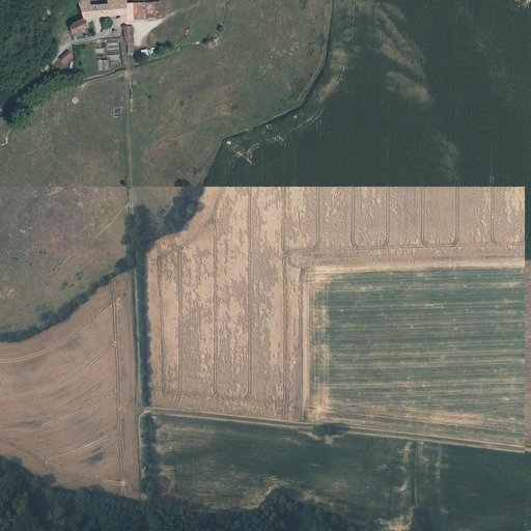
[(103,16),(102,0),(95,0),(89,0),(79,1),(81,9),(82,14),(84,19),(83,20),(84,21),(87,20),(93,17),(103,16)]
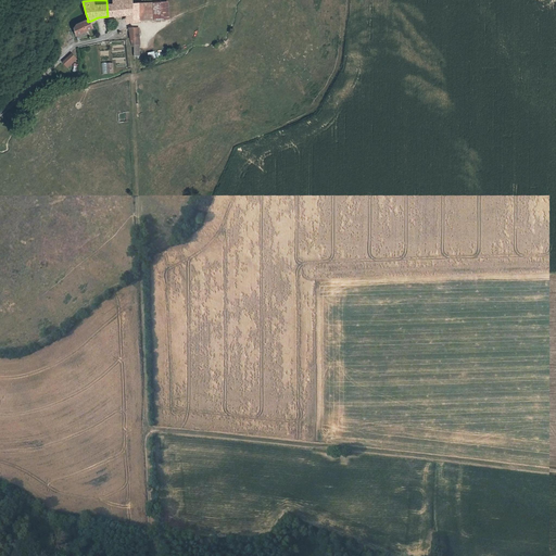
[(133,5),(131,0),(106,0),(108,16),(129,15),(130,23),(134,23),(134,22),(133,5)]
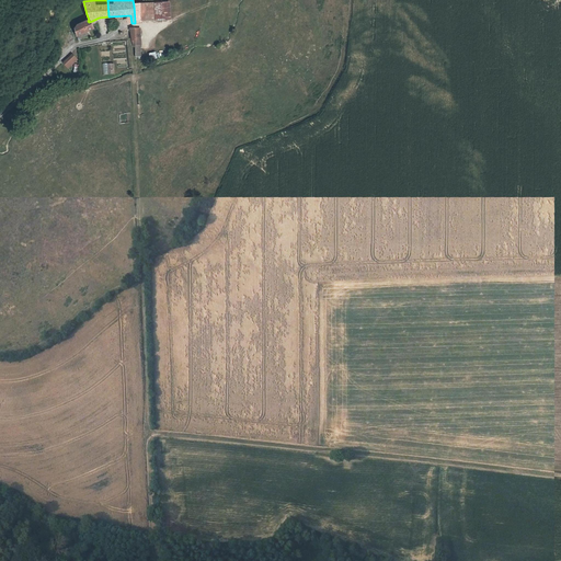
[(153,22),(153,4),(140,4),(141,22),(153,22)]
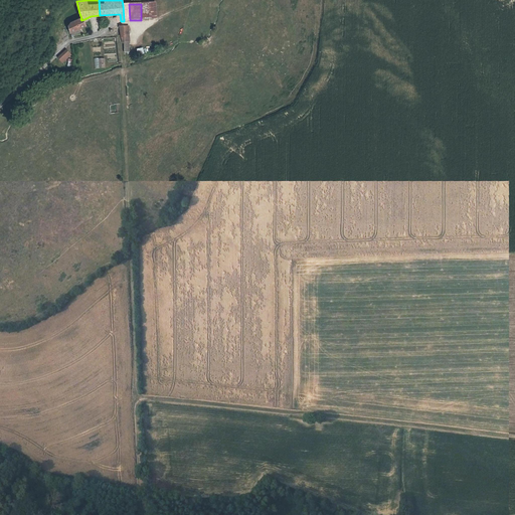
[(88,26),(84,19),(81,20),(80,19),(70,23),(69,27),(71,33),(88,26)]
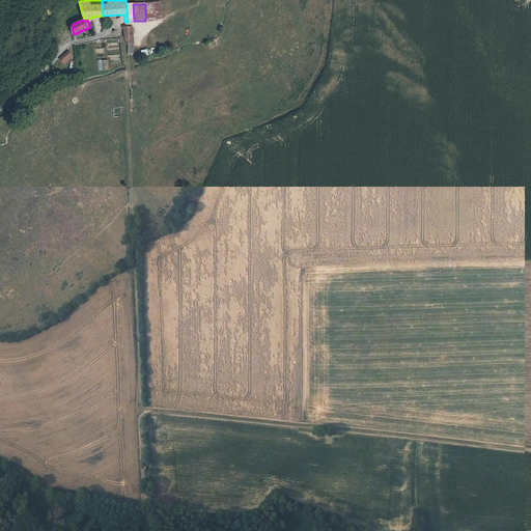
[(215,38),(206,42),(208,48),(217,45),(215,38)]
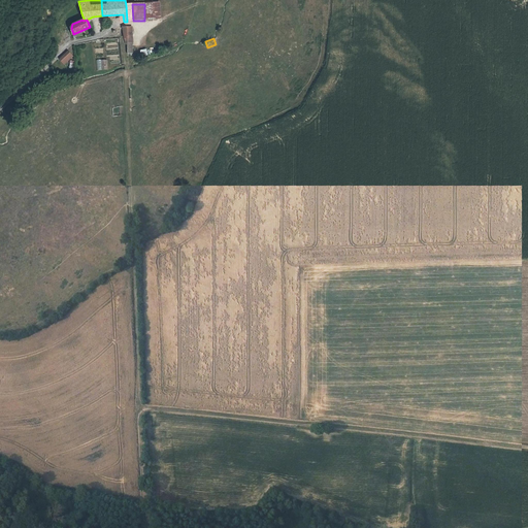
[(67,50),(58,58),(64,64),(73,55),(67,50)]
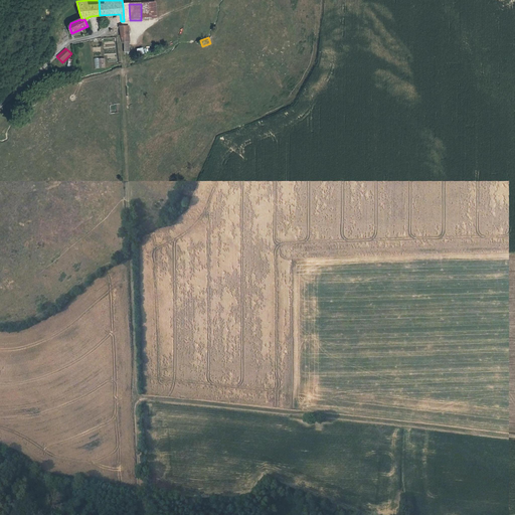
All buildings are outlined.
